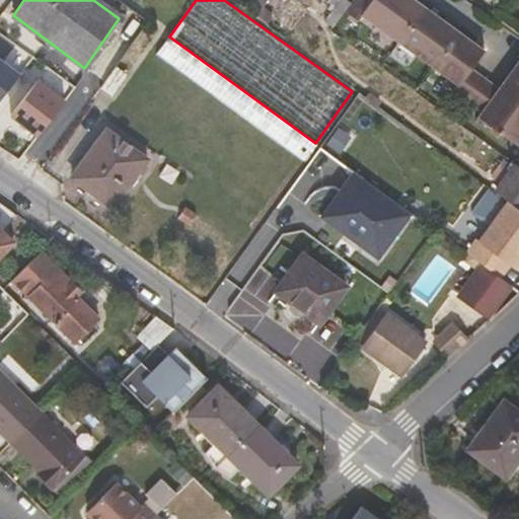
[(309,0),(327,13),(338,0),(309,0)]
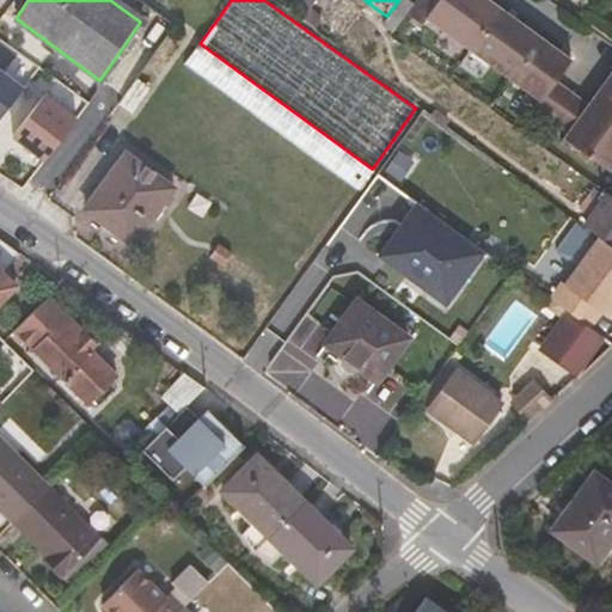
[(411,4),(407,0),(398,0),(386,16),(380,24),(392,32),(405,13),(411,4)]
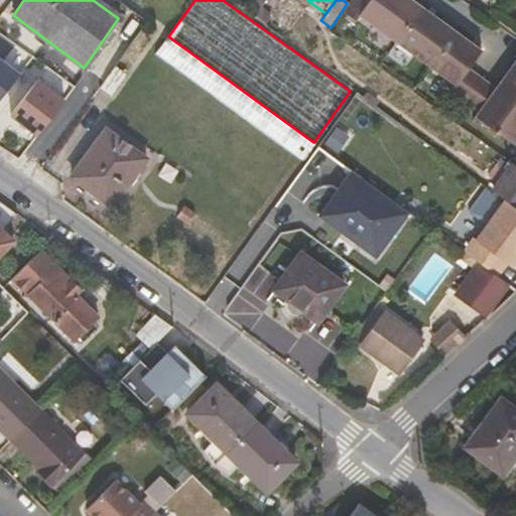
[(348,0),(347,3),(342,11),(355,20),(359,14),(392,37),(414,2),(410,0),(348,0)]
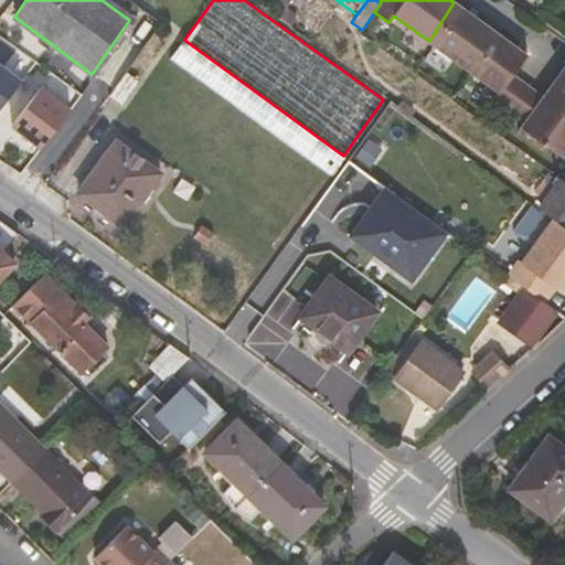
[(493,32),(454,2),(429,41),(470,70),(493,32)]
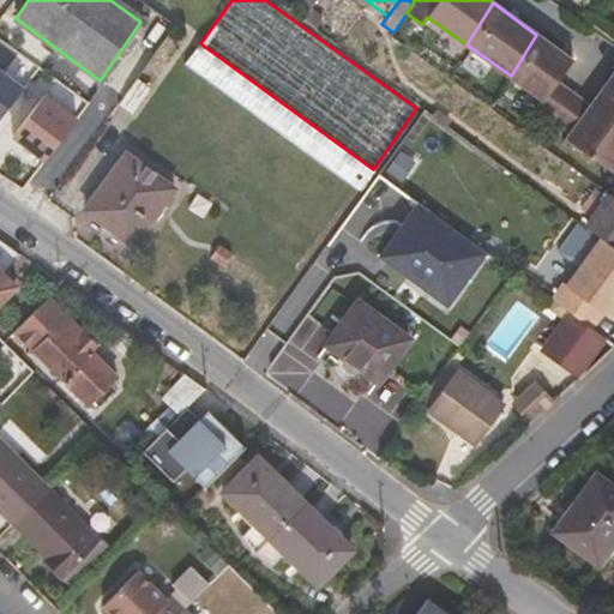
[(536,35),(511,76),(541,98),(534,106),(548,116),(572,91),(553,79),(569,58),(536,35)]
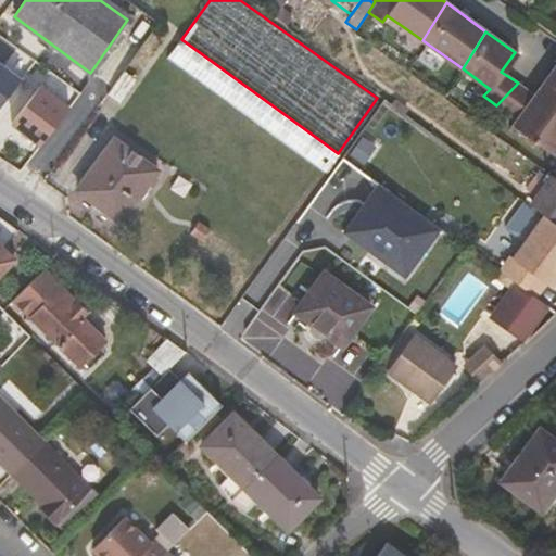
[(338,153),(181,39),(166,61),(324,174),(338,153)]
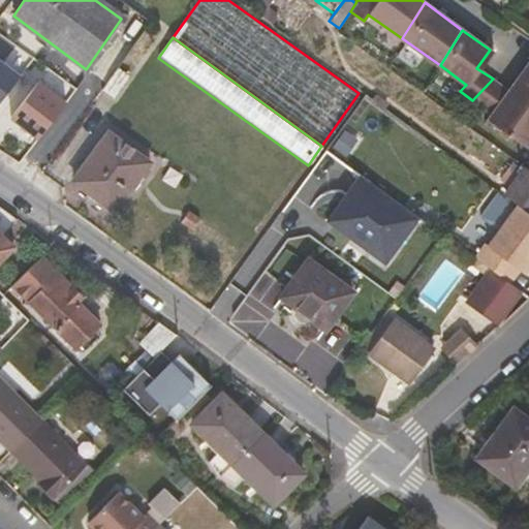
[(0,107),(32,54),(19,45),(9,60),(0,54),(0,107)]
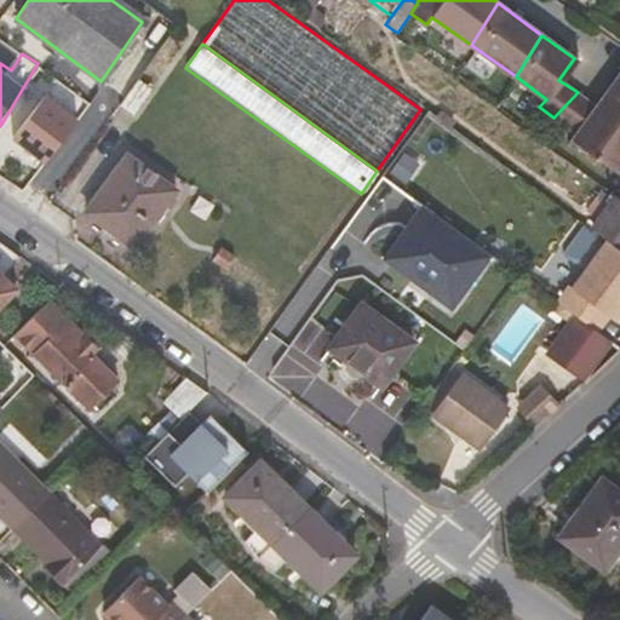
[(619,68),(601,96),(619,109),(619,68)]
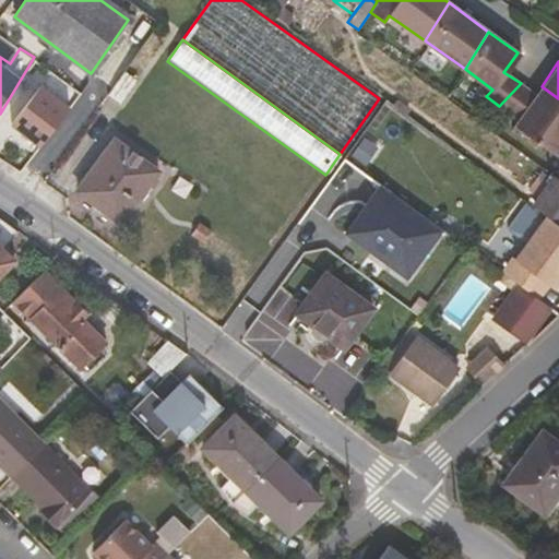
[(121,74),(104,98),(116,107),(132,82),(121,74)]
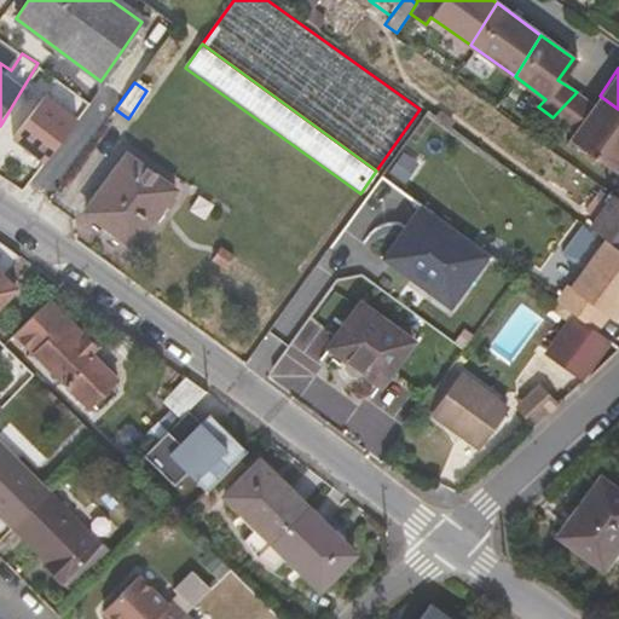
[(16,139),(51,161),(80,111),(45,91),(16,139)]
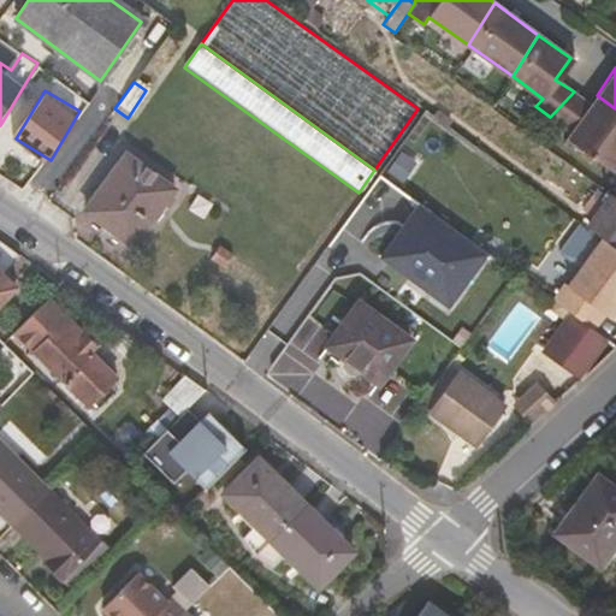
[(591,104),(574,92),(550,117),(572,130),(567,136),(611,169),(615,161),(615,108),(597,95),(591,104)]
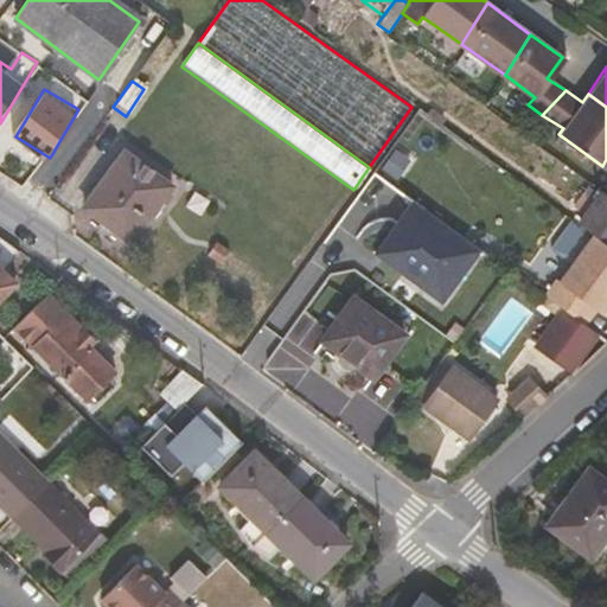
[(123,153),(83,209),(132,243),(170,187),(123,153)]
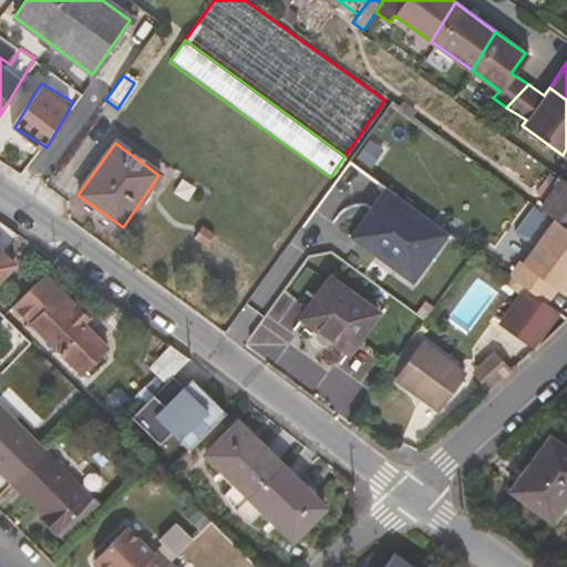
[(545,173),(534,188),(547,198),(559,183),(545,173)]
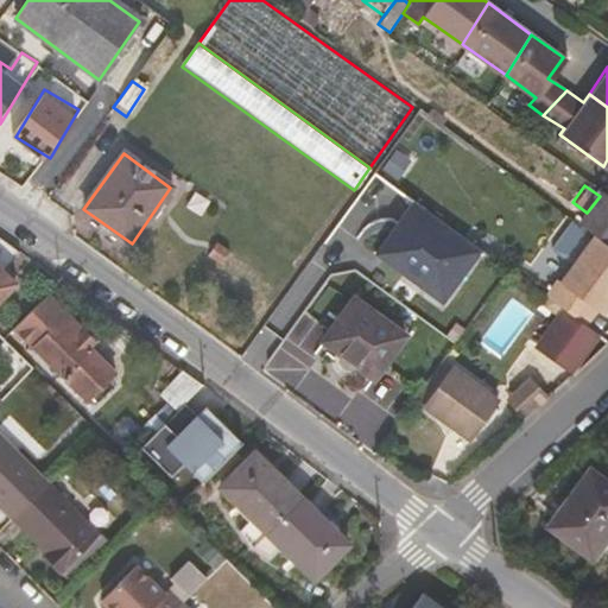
[(600,196),(587,213),(580,223),(594,234),(607,244),(607,195),(603,191),(600,196)]
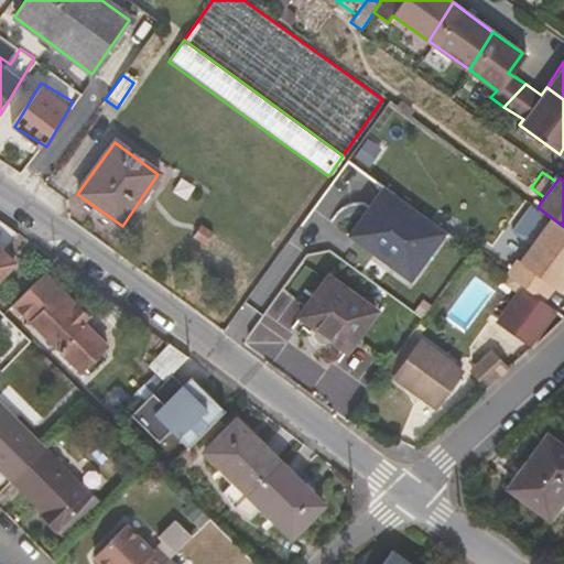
[(446,232),(383,186),(347,236),(388,264),(401,247),(424,262),(446,232)]
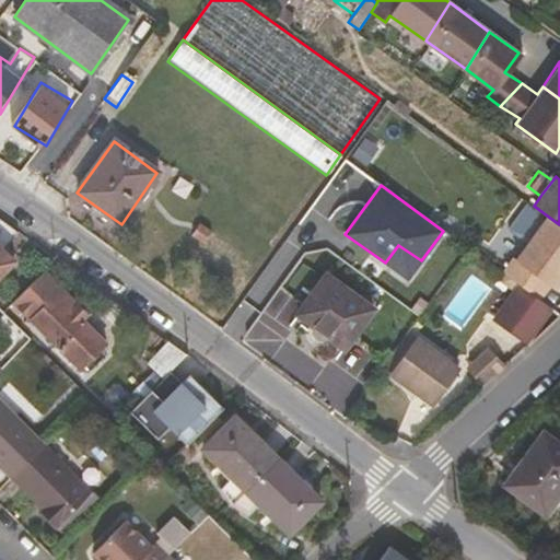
[(559,224),(547,216),(515,259),(513,257),(502,272),(538,299),(548,284),(553,288),(559,278),(559,224)]
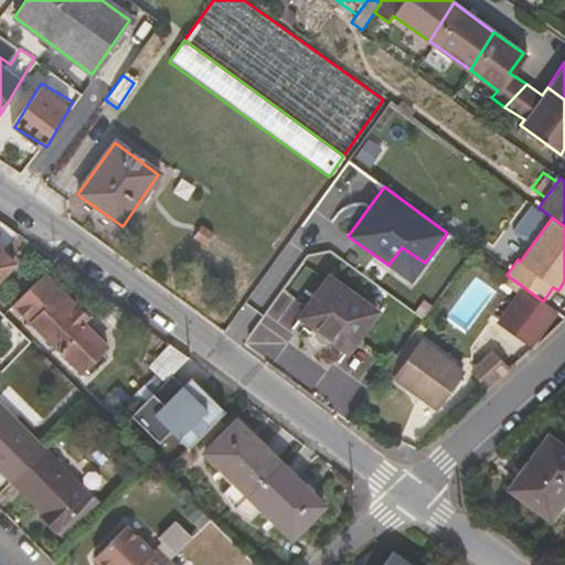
[(3,253),(19,234),(0,221),(0,279),(16,264),(3,253)]
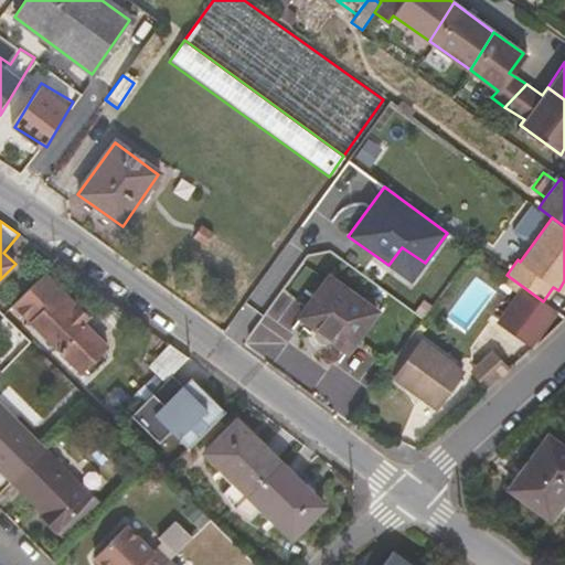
[(200,224),(192,234),(206,245),(215,234),(200,224)]
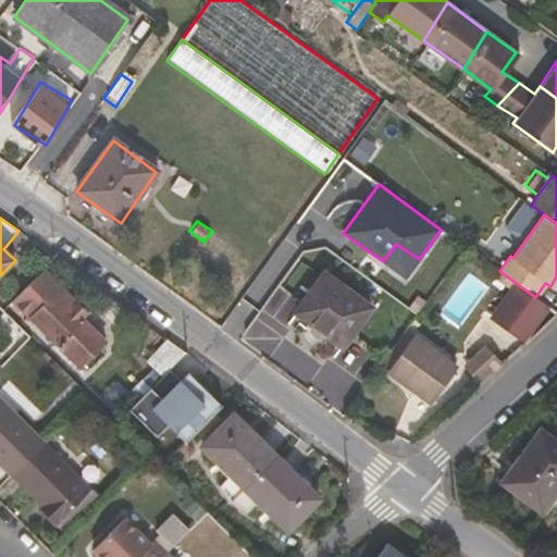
[(396,244),(383,261),(405,277),(419,259),(396,244)]
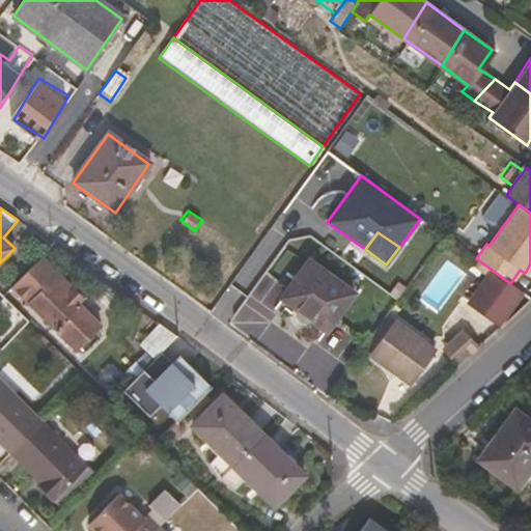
[(77,350),(101,325),(70,295),(74,290),(39,257),(11,287),(42,315),(77,350)]
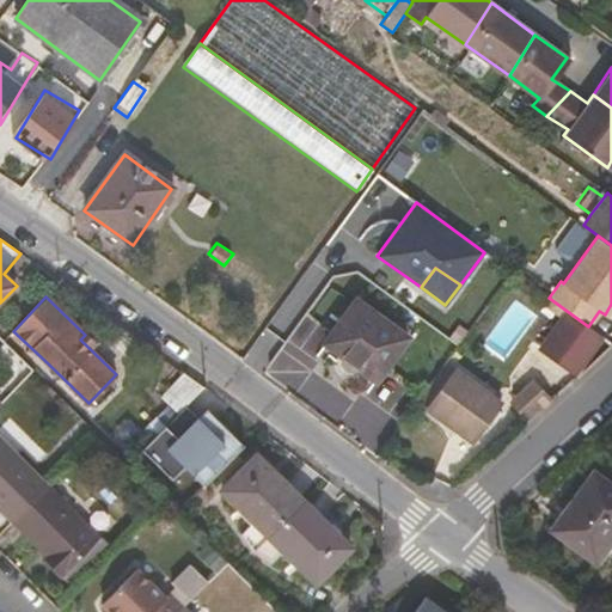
[(355,301),(324,343),(342,357),(341,360),(340,361),(340,362),(341,365),(341,366),(349,372),(350,372),(353,372),(354,371),(355,371),(357,368),(374,381),(405,338),(355,301)]
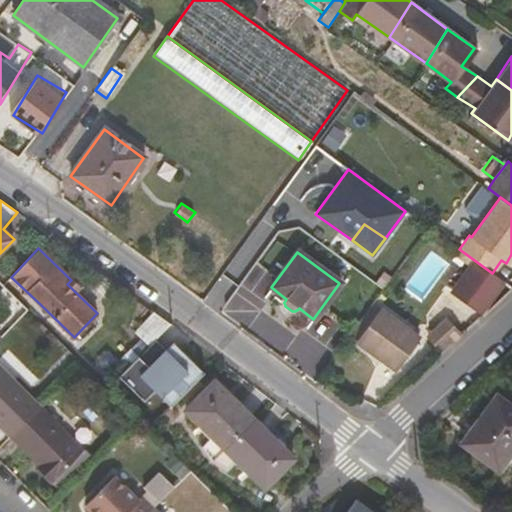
[(500,282),(471,260),(448,292),(477,313),(500,282)]
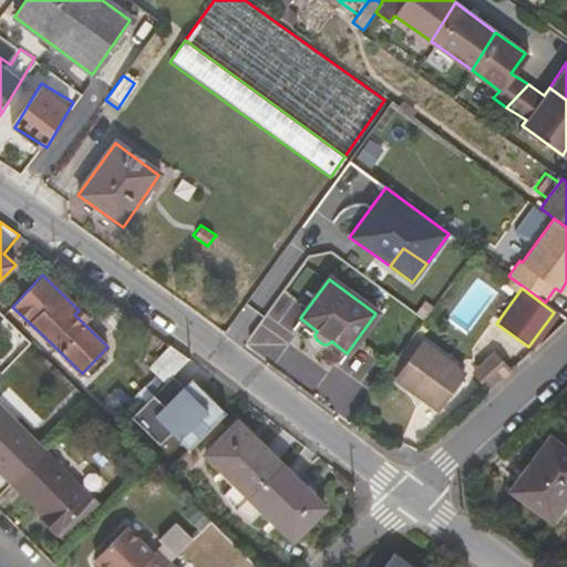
[(387,372),(395,379),(439,410),(464,373),(422,342),(412,336),(387,372)]
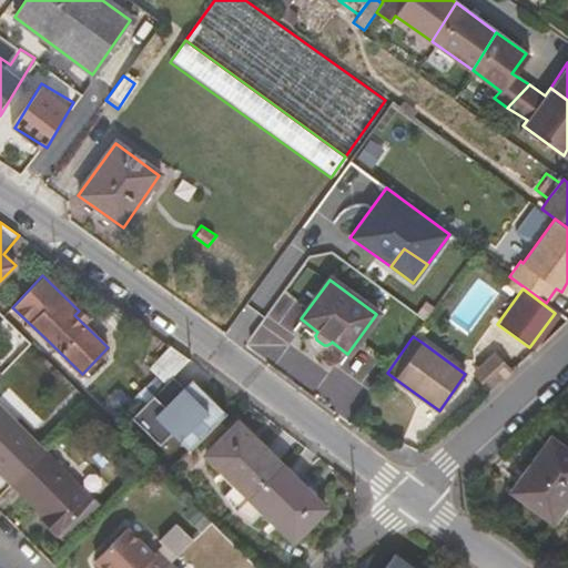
[(150,368),(165,384),(173,377),(190,361),(171,347),(150,368)]
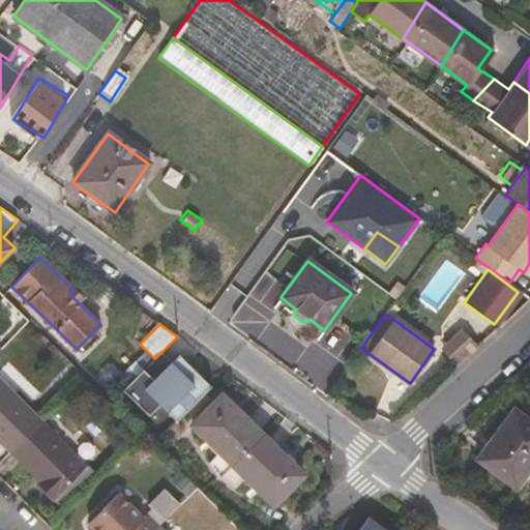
[(462,332),(440,352),(455,367),(476,348),(462,332)]
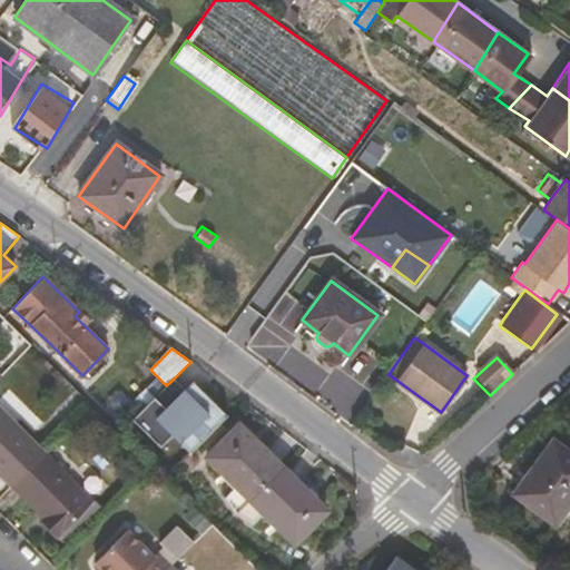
[(153,399),(157,403),(140,419),(164,442),(173,434),(179,440),(189,429),(202,441),(227,415),(203,391),(197,396),(192,391),(188,393),(185,389),(174,379),(166,385),(153,399)]
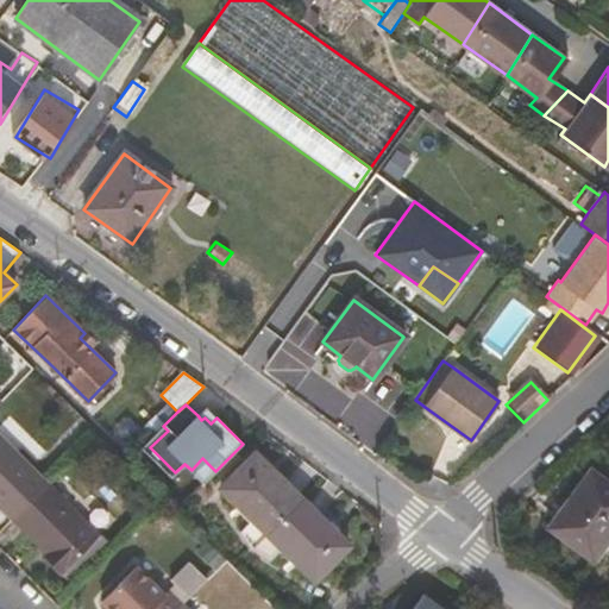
[(211,424),(217,418),(206,407),(198,415),(201,420),(205,418),(211,424)]
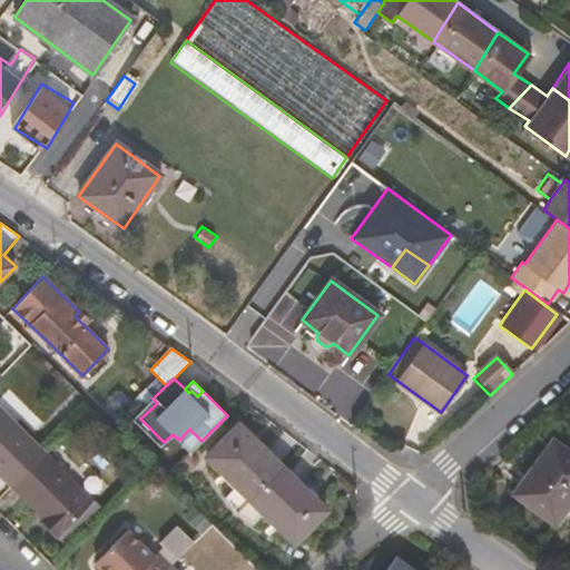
[(157,403),(153,399),(137,415),(140,419),(157,403)]
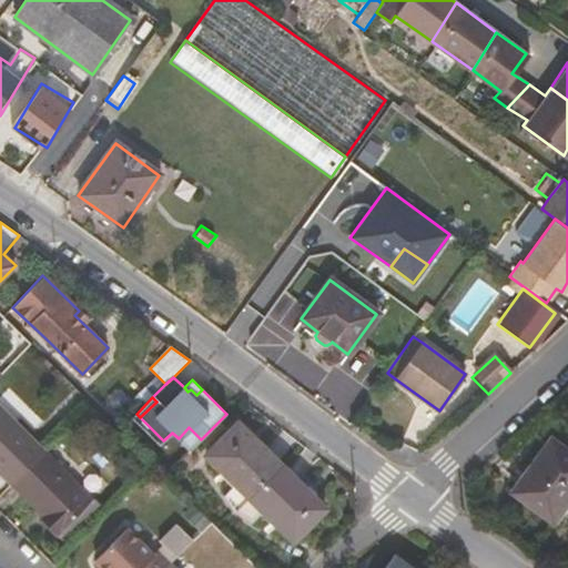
[(43,450),(0,407),(0,467),(13,480),(43,450)]
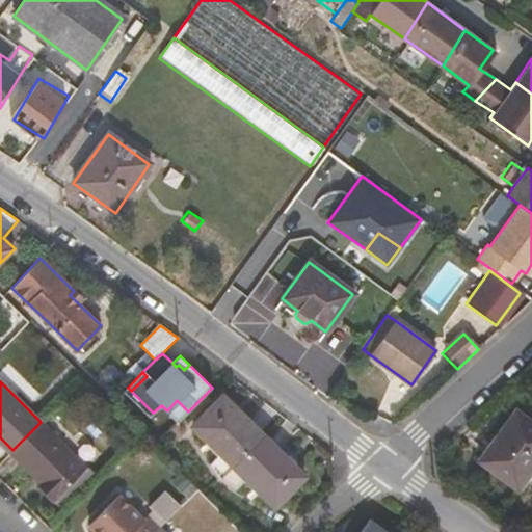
[(193,425),(233,466),(262,435),(222,396),(193,425)]
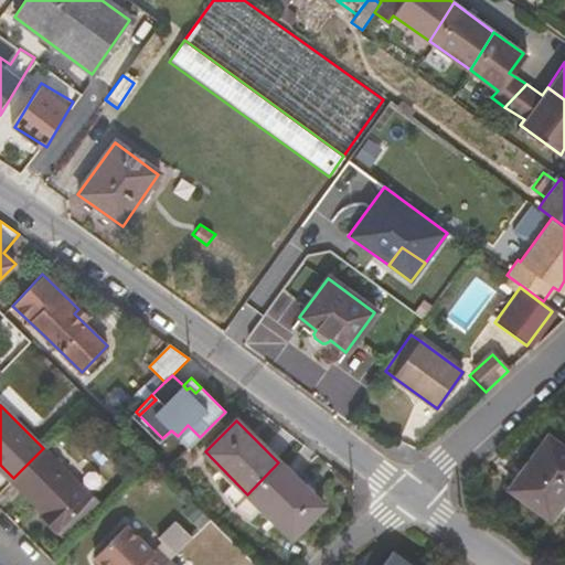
[(188,425),(178,436),(189,448),(200,437),(188,425)]
